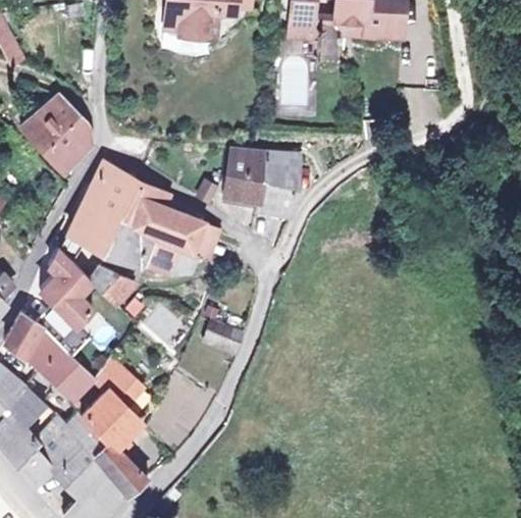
[(236,3),(235,0),(165,0),(165,4),(180,5),(178,26),(178,31),(214,34),(216,8),(235,9),(236,3)]
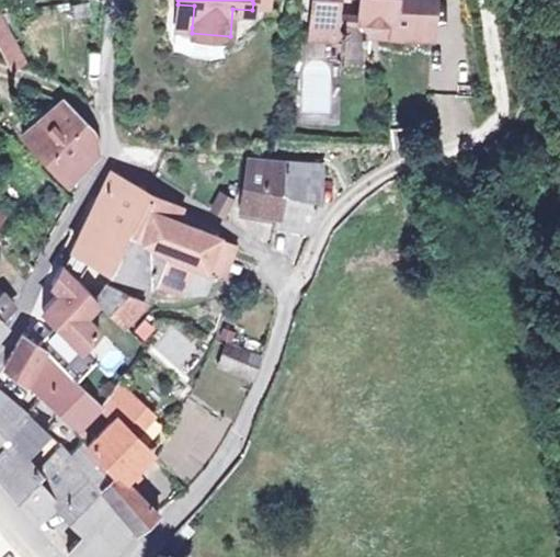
[(400,36),(402,2),(435,4),(434,0),(312,0),(310,35),(334,37),(336,0),(358,0),(358,18),(369,30),(369,34),(400,36)]
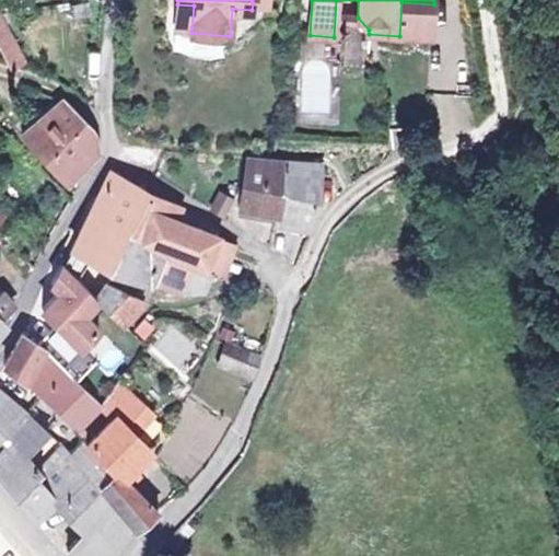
[(399,36),(432,38),(434,4),(402,2),(399,36)]
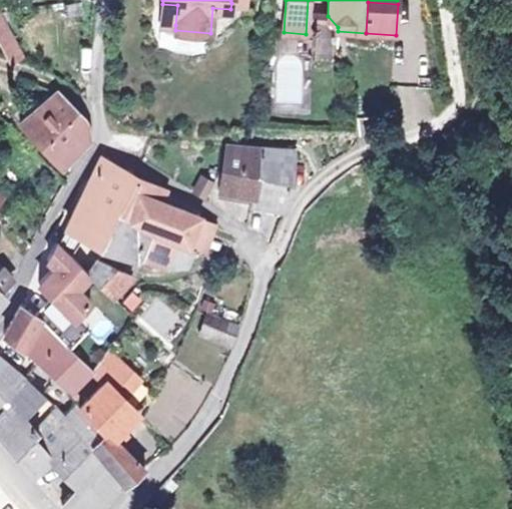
[(162,4),(160,24),(175,25),(177,5),(162,4)]
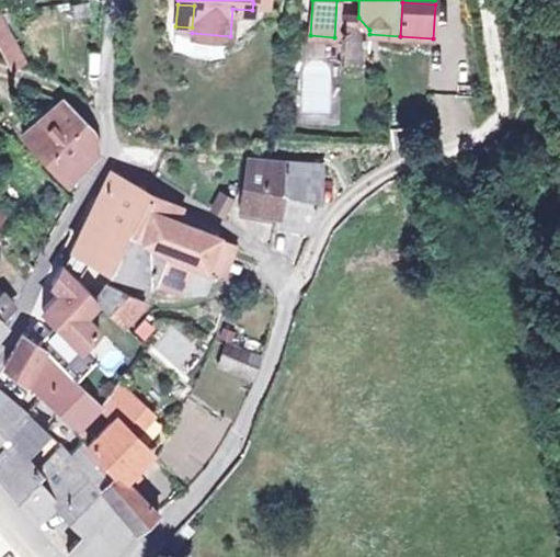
[(24,60),(1,13),(0,13),(0,44),(11,66),(24,60)]
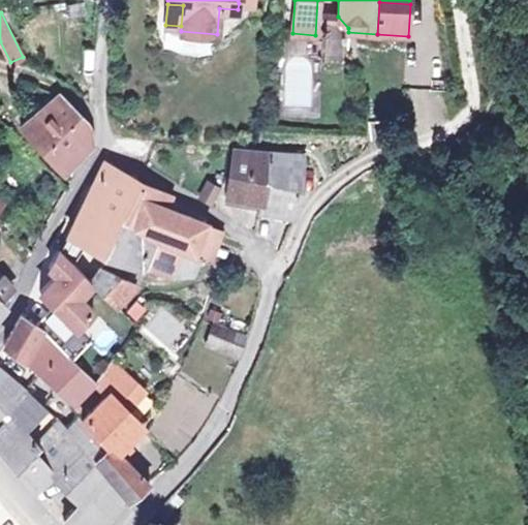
[(87,149),(89,145),(90,131),(75,114),(57,94),(22,126),(63,173),(87,149)]
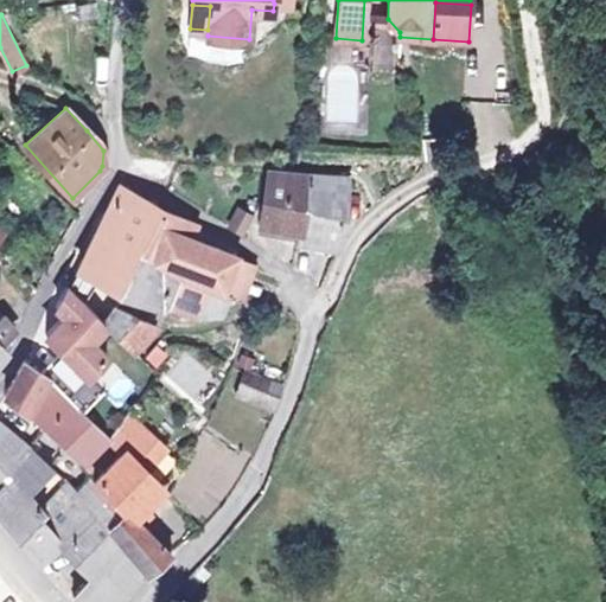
[(299,230),(298,239),(339,245),(351,178),(273,170),(262,225),(299,230)]
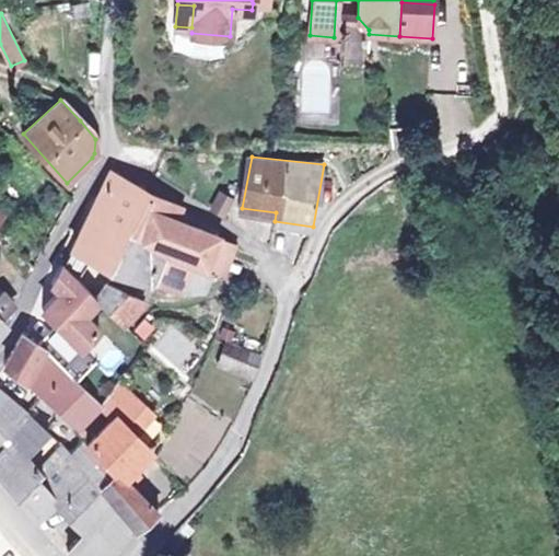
[(161,172),(166,162),(161,159),(156,169),(161,172)]
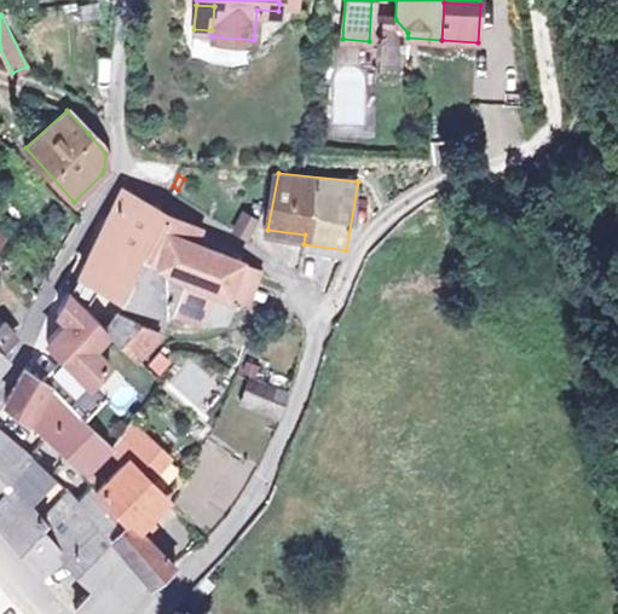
[(117,290),(127,294),(144,256),(143,256),(162,213),(121,190),(78,277),(114,297),(117,290)]
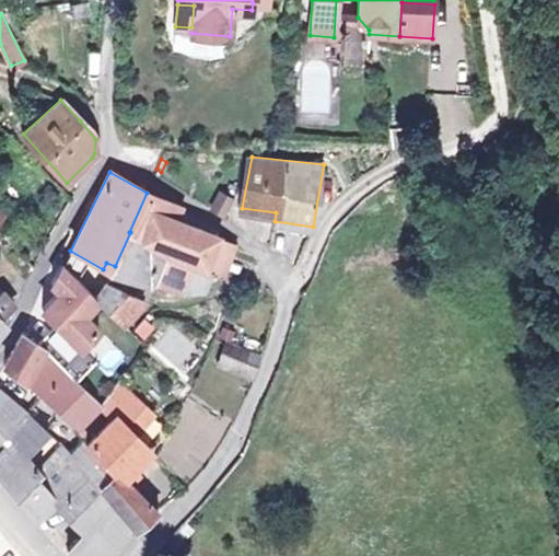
[(181,206),(147,193),(129,232),(130,232),(171,252),(159,281),(182,289),(194,263),(202,266),(206,267),(217,236),(201,229),(177,217),(181,206)]
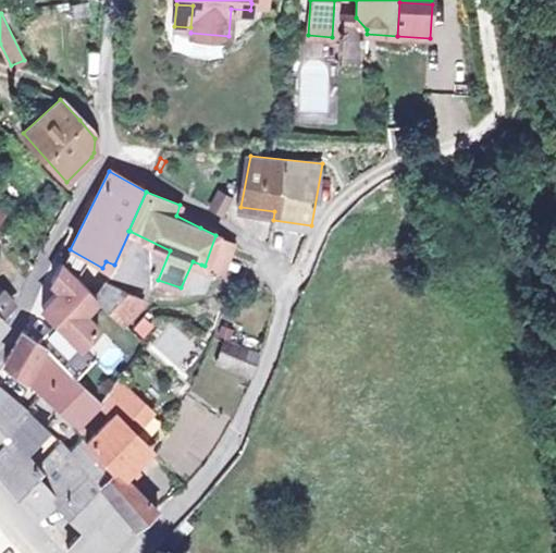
[(222,211),(230,197),(221,194),(214,207),(222,211)]
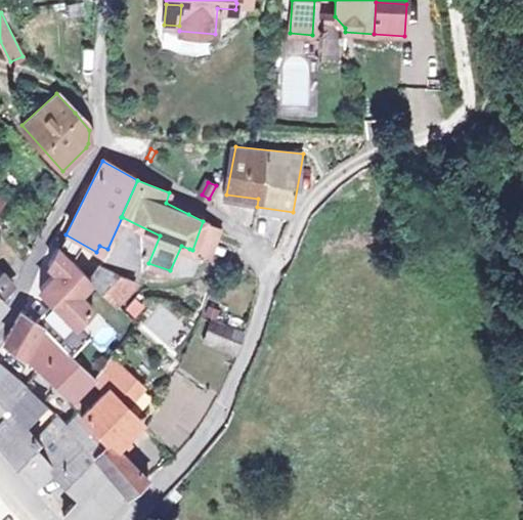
[(122,217),(107,249),(148,263),(160,235),(122,217)]
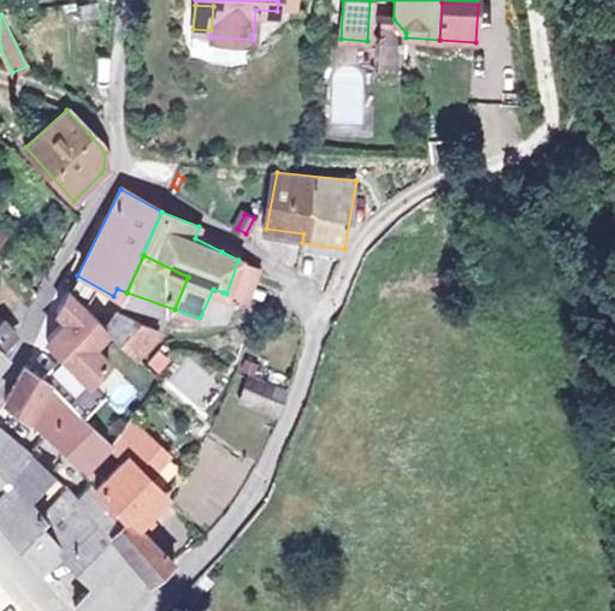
[(256,272),(238,260),(226,294),(229,295),(241,301),(256,272)]
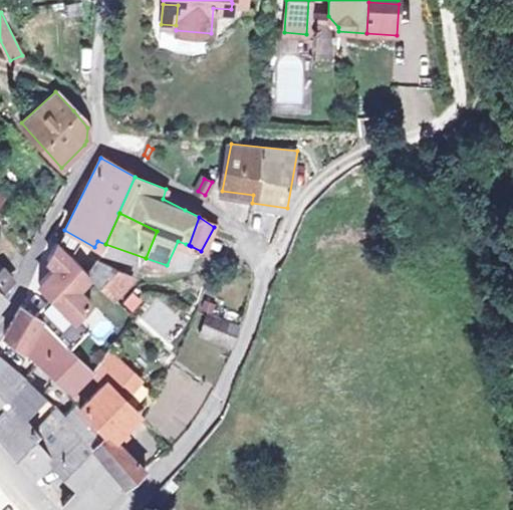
[(35,315),(68,346),(86,330),(73,315),(89,299),(77,286),(91,273),(58,239),(45,259),(53,266),(37,282),(50,296),(32,312),(35,315)]
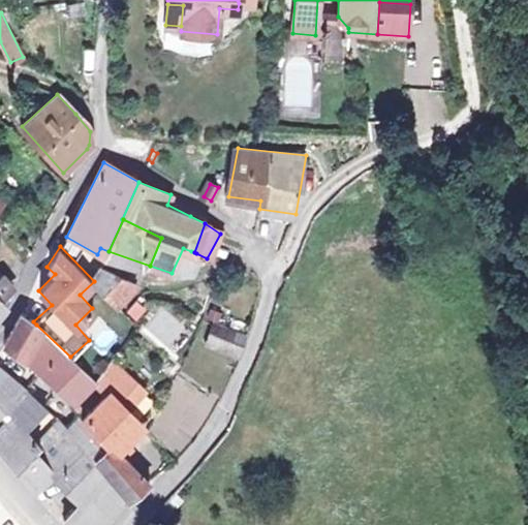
[(196,253),(194,252),(191,251),(183,248),(172,273),(190,269),(193,260),(196,253)]
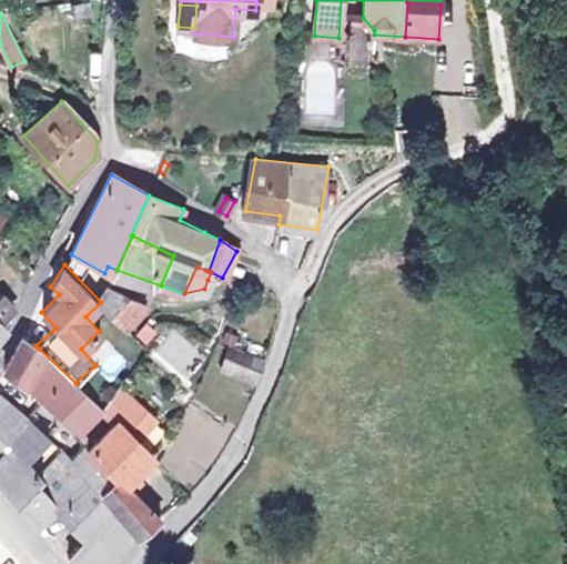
[(143,304),(108,288),(101,302),(124,326),(143,304)]
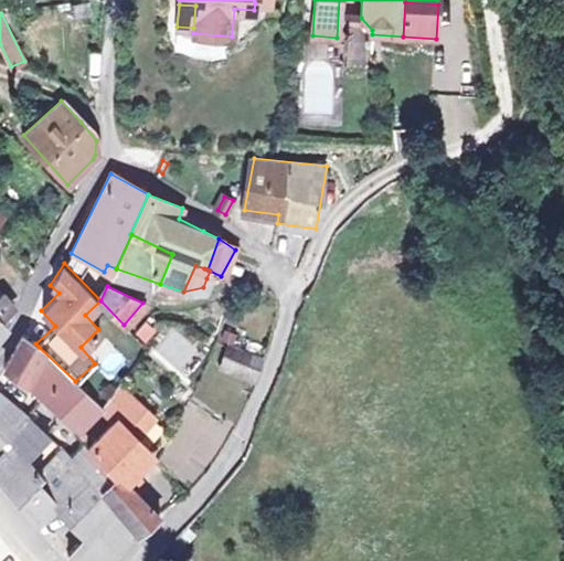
[(0,317),(9,308),(12,303),(0,292),(0,317)]
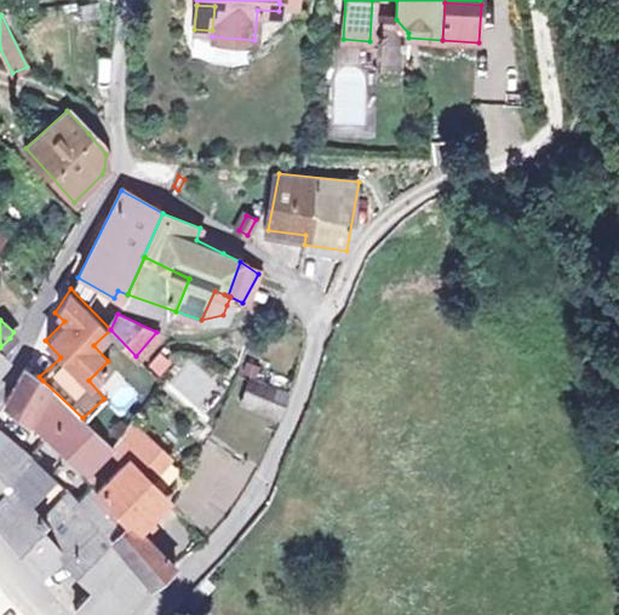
[(1,404),(22,421),(43,380),(39,377),(24,362),(1,404)]
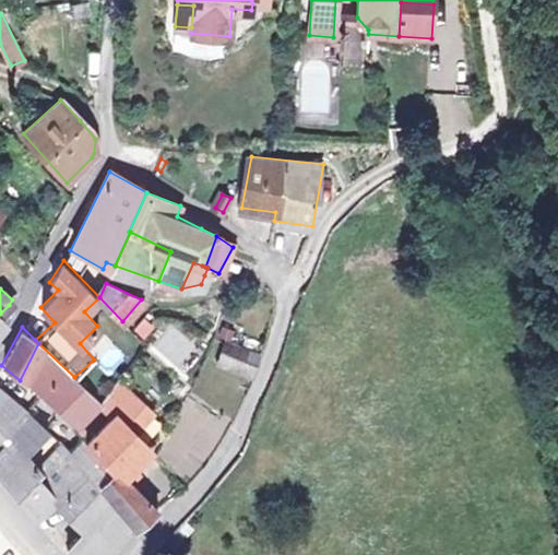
[(222,361),(251,372),(258,354),(228,342),(222,361)]
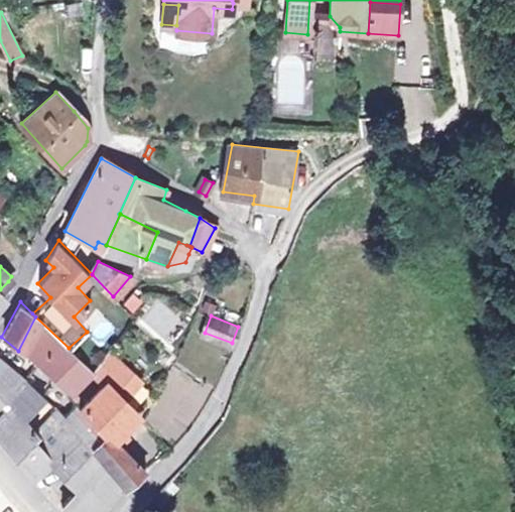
[(80,395),(98,375),(92,370),(69,348),(35,316),(18,351),(32,359),(57,377),(80,395)]
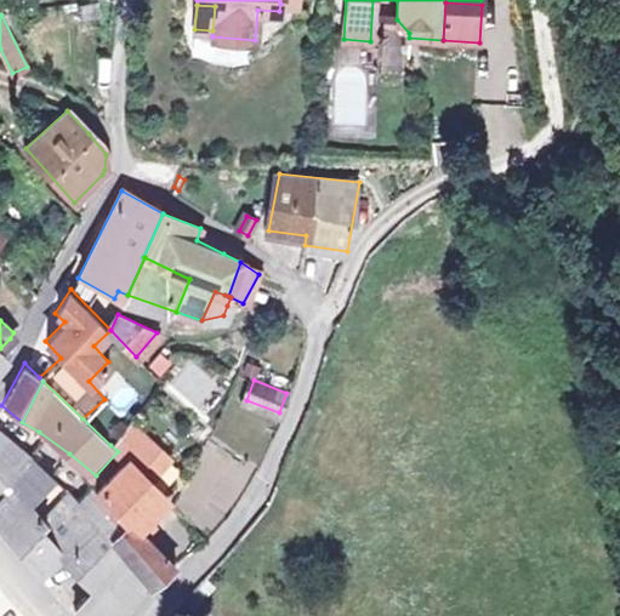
[(96,491),(130,519),(136,524),(148,512),(164,497),(147,479),(168,455),(131,420),(111,445),(118,451),(121,454),(125,457),(98,489),(96,491)]
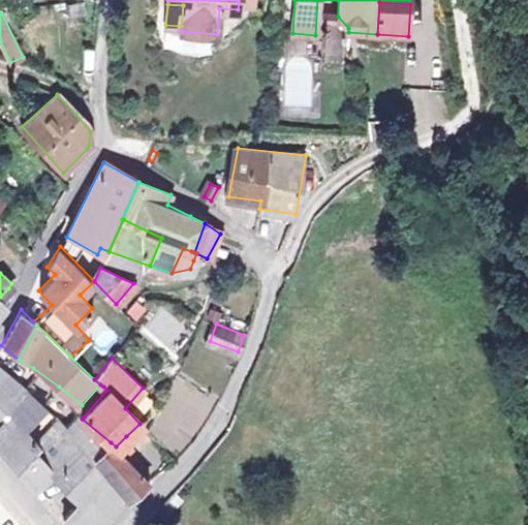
[(51,470),(56,474),(88,442),(59,421),(39,441),(26,429),(44,408),(0,374),(0,448),(34,487),(51,470)]
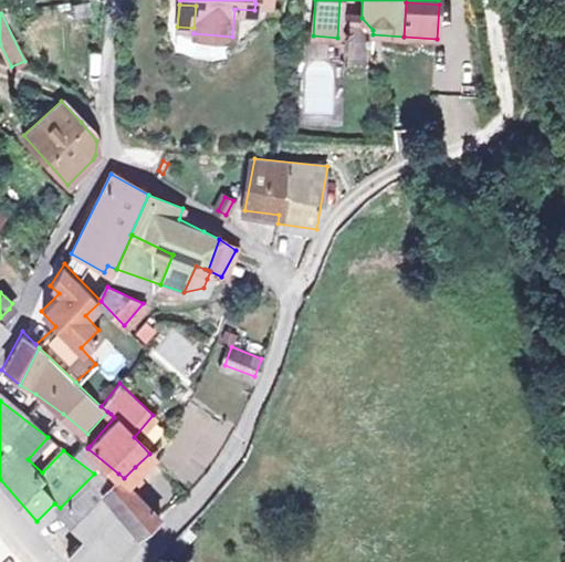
[(94,474),(107,486),(118,474),(87,448),(90,446),(86,443),(79,435),(63,450),(94,474)]
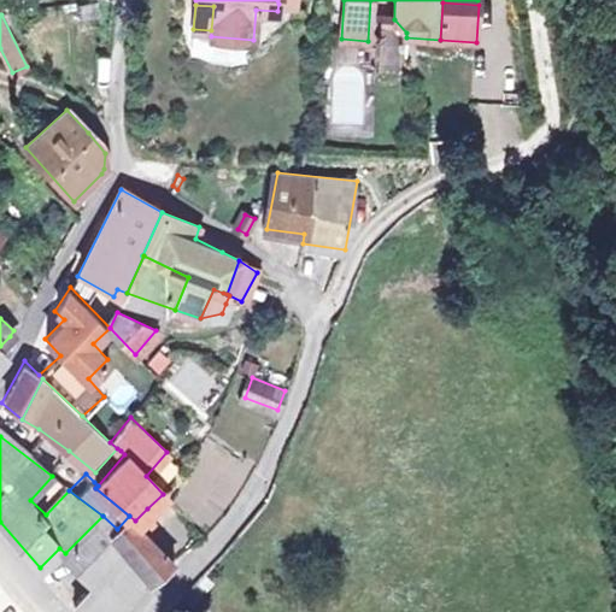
[(147,508),(135,521),(142,528),(154,516),(147,508)]
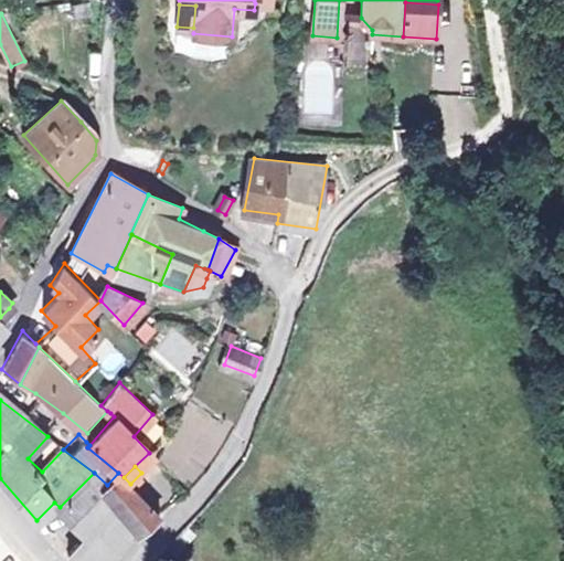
[(60,507),(86,532),(112,504),(100,493),(107,485),(94,473),(60,507)]
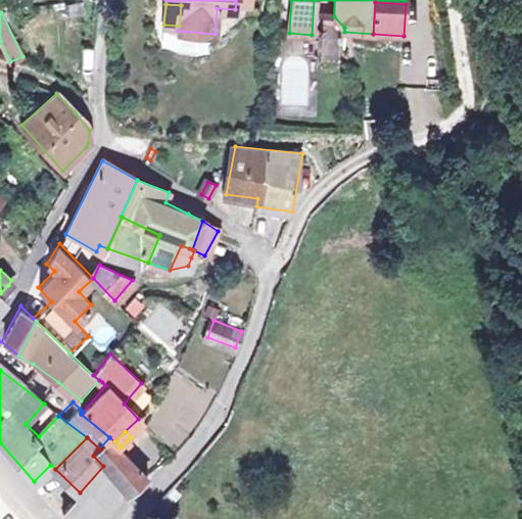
[(103,466),(80,492),(72,501),(93,518),(97,518),(106,511),(104,508),(147,474),(121,447),(114,441),(109,437),(99,449),(93,456),(103,466)]
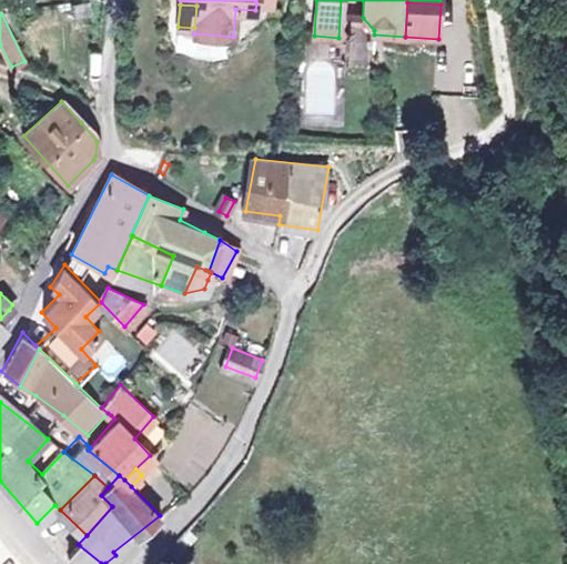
[(101,563),(78,544),(68,555),(78,563),(101,563)]
